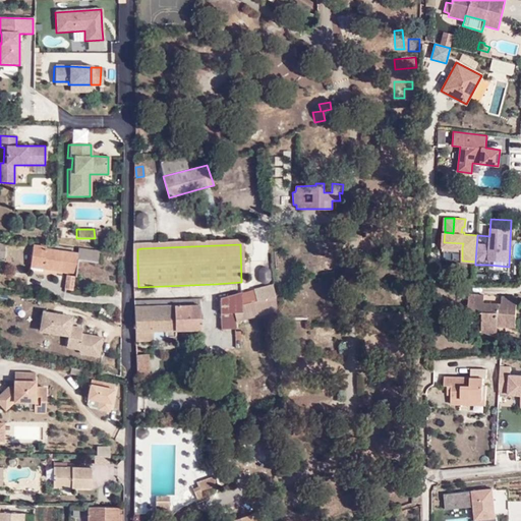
[(42,270),(54,272),(74,275),(76,261),(76,258),(77,254),(45,249),(46,245),(41,245),(34,245),(32,257),(31,266),(43,268),(42,270)]
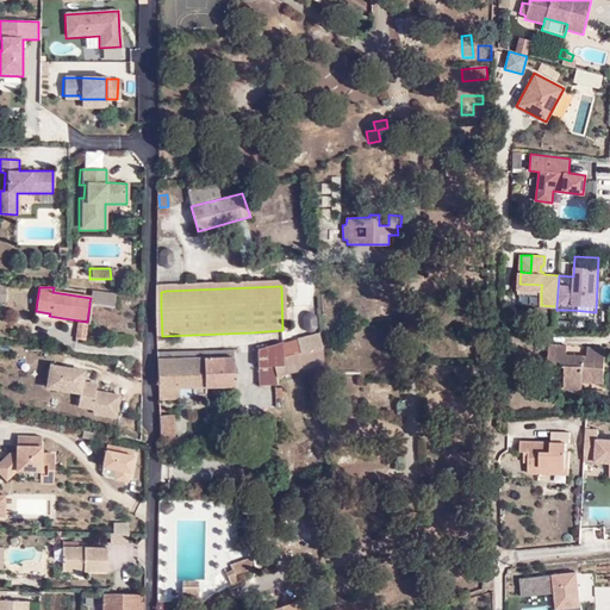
[(114,293),(92,290),(91,298),(89,303),(113,306),(114,293)]
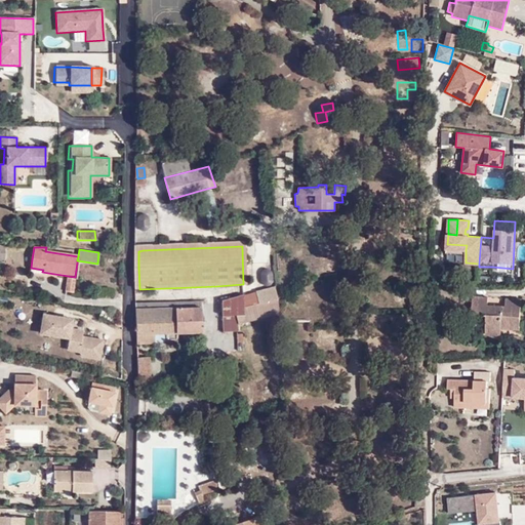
[(72,294),(74,280),(66,279),(64,292),(72,294)]
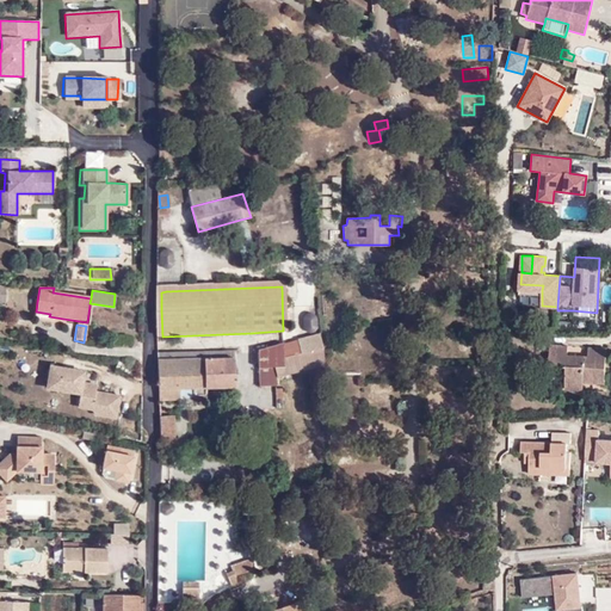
[(276,366),(283,366),(283,343),(258,349),(260,386),(276,384),(276,366)]
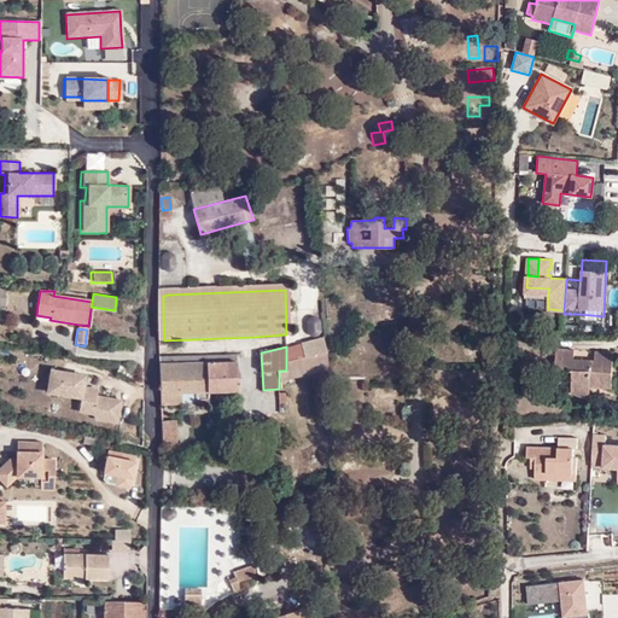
[(576,348),(557,348),(555,368),(572,369),(572,394),(590,395),(590,386),(612,388),(613,360),(595,359),(575,357),(576,348)]
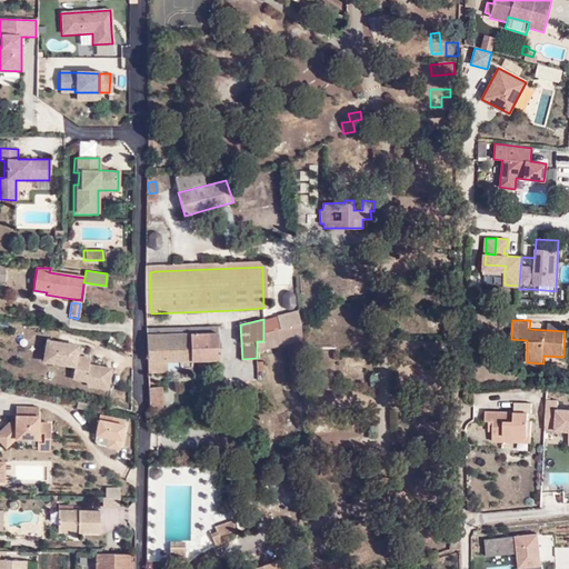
[(566,322),(548,321),(548,330),(565,331),(566,322)]
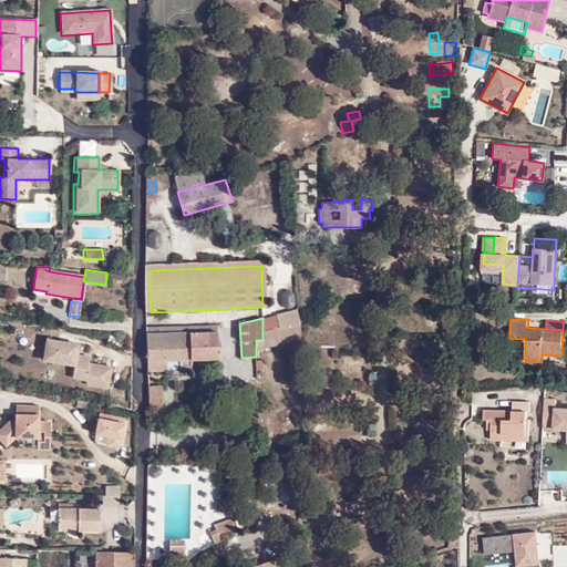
[(179,359),(189,359),(192,359),(216,358),(216,332),(188,333),(147,334),(147,359),(167,359),(179,359)]
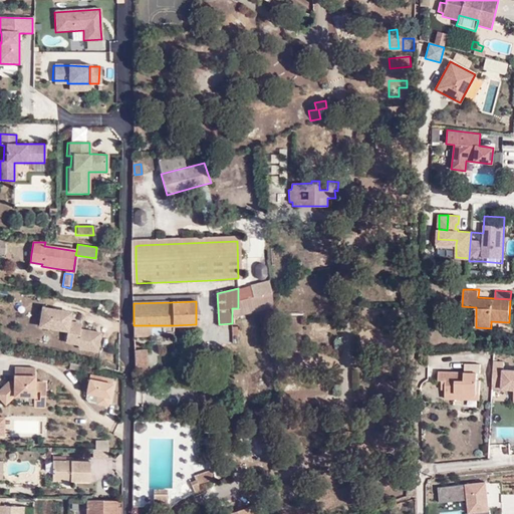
[(80,348),(98,351),(101,331),(80,327),(82,321),(70,319),(62,308),(42,305),(38,326),(67,331),(65,342),(78,344),(80,348)]
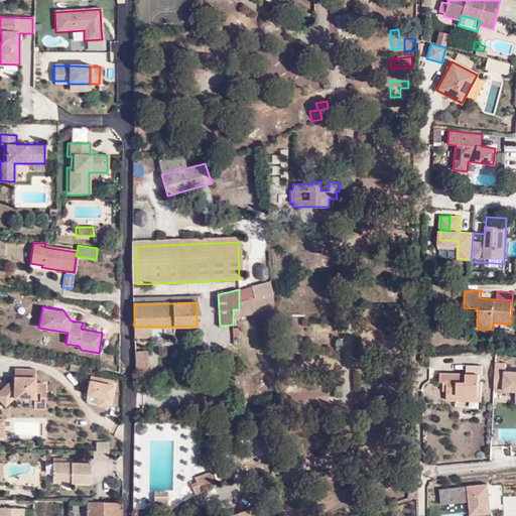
[(71,320),(73,311),(62,309),(71,320)]
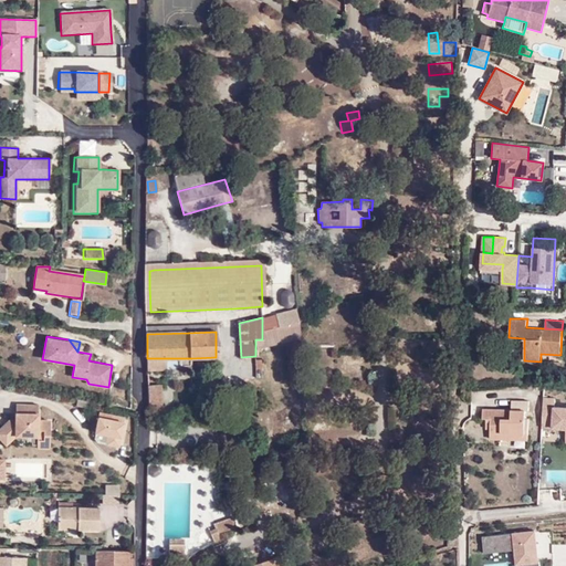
[(148,370),(167,369),(167,358),(147,358),(148,370)]
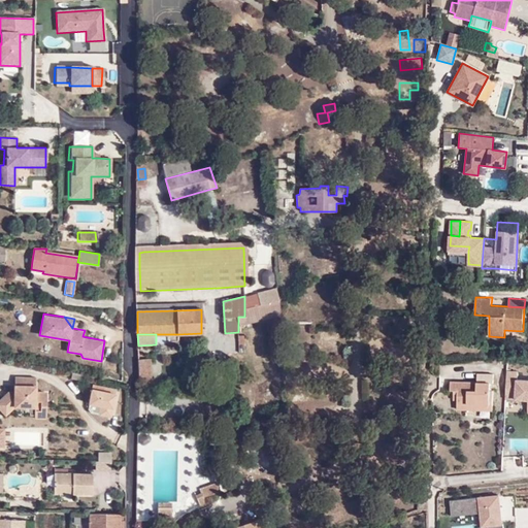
[(178,344),(178,334),(176,334),(167,334),(167,344),(178,344)]
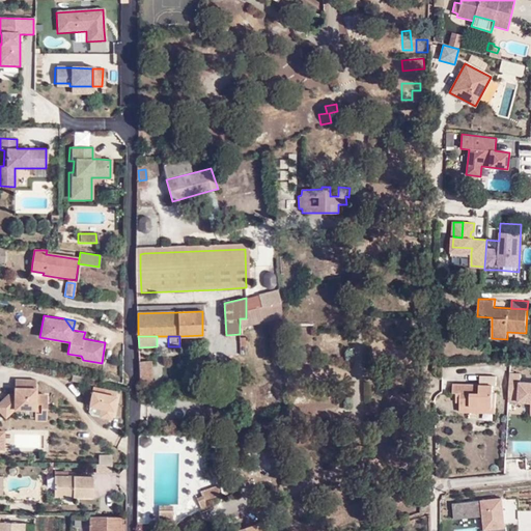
[(239,338),(240,348),(247,347),(246,338),(239,338)]
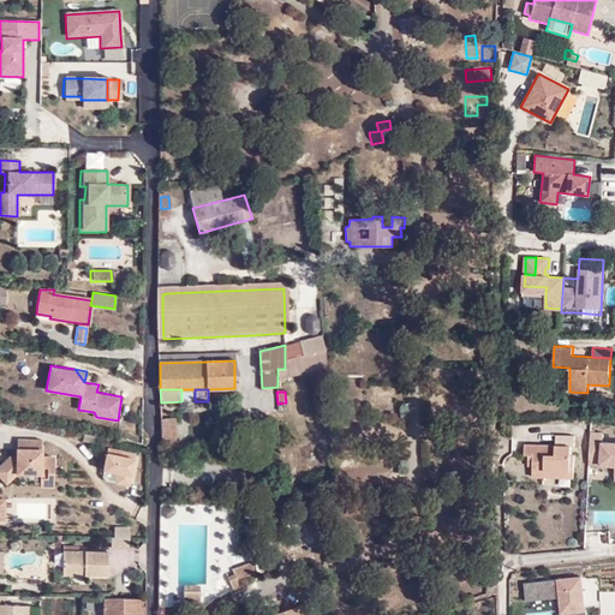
[(175,437),(175,418),(161,418),(161,439),(175,437)]
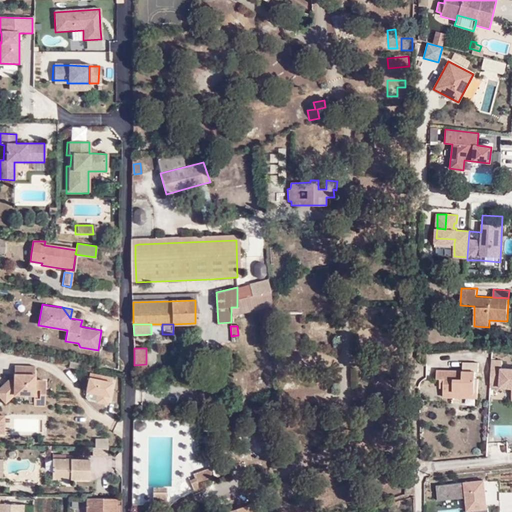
[(491,360),(490,386),(511,387),(511,400),(511,399),(511,368),(501,368),(502,360),(491,360)]
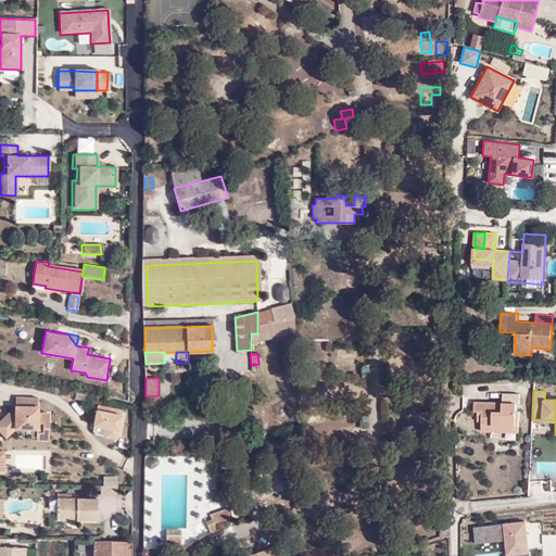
[(520,393),(503,392),(503,403),(475,402),(474,413),(478,413),(477,422),(481,424),(481,431),(492,432),(492,426),(518,427),(519,411),(516,411),(516,403),(520,403),(520,393)]
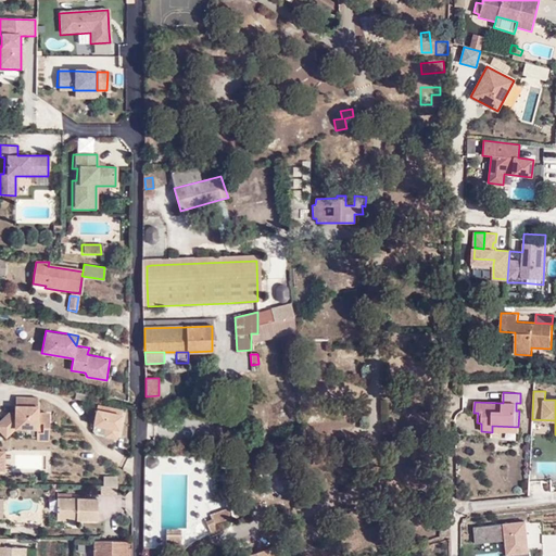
[(17,428),(38,428),(38,432),(38,441),(50,441),(50,414),(38,414),(38,400),(16,400),(17,414),(9,414),(0,421),(0,432),(7,439),(13,432),(17,428)]
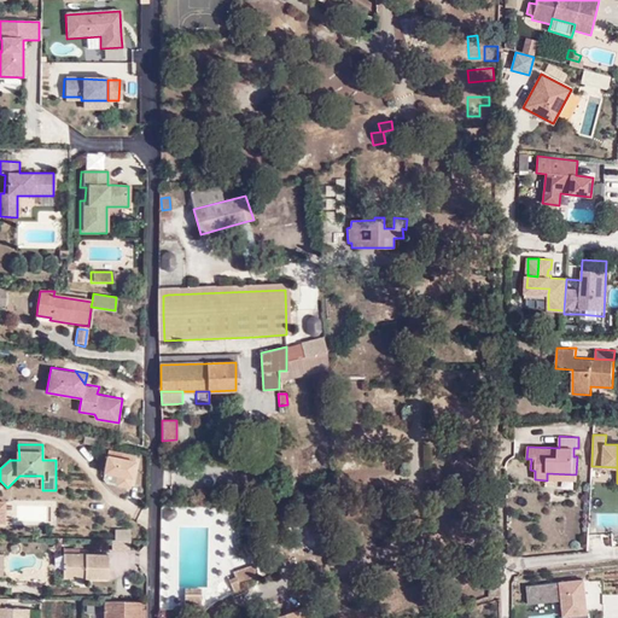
[(132,491),(138,462),(106,456),(104,473),(120,477),(117,489),(132,491)]
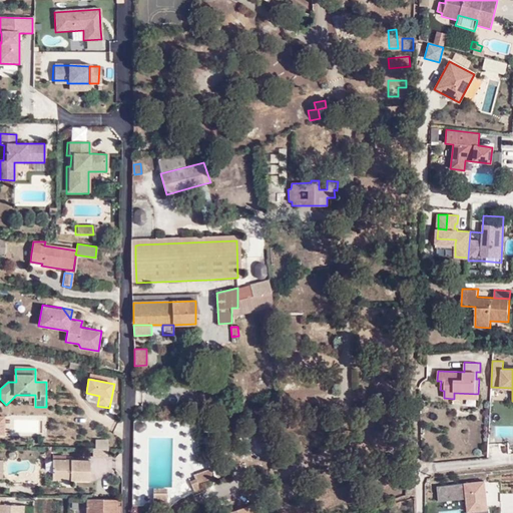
[(108,442),(95,442),(95,450),(108,450),(108,442)]
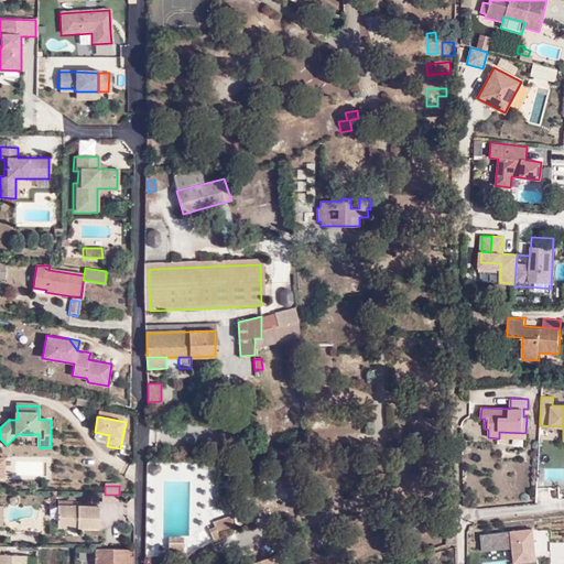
[(100,530),(100,509),(58,508),(57,529),(100,530)]
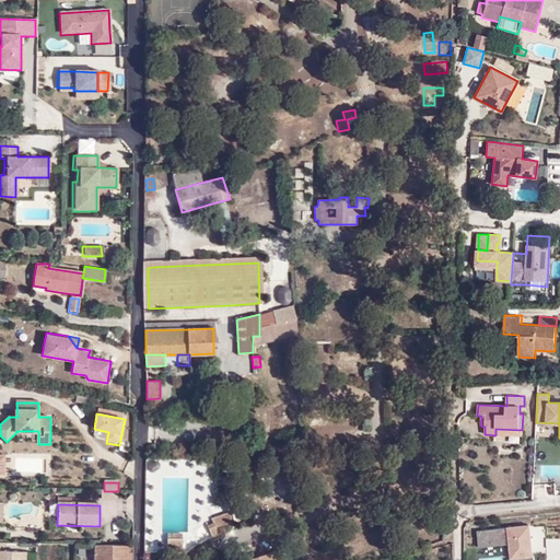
[(218,535),(212,522),(206,524),(212,537),(218,535)]
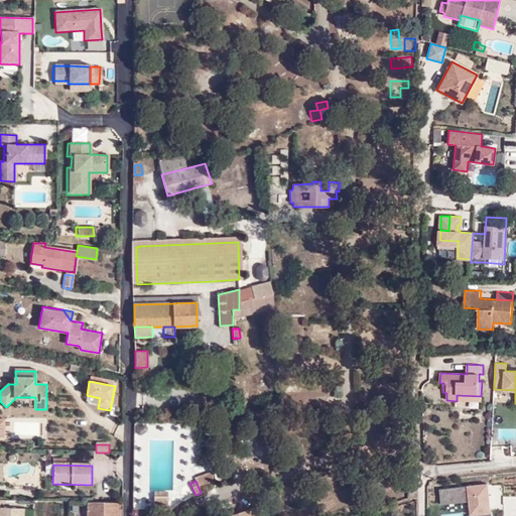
[(472,514),(477,513),(477,515),(492,515),(490,484),(439,489),(441,504),(471,502),(472,514)]
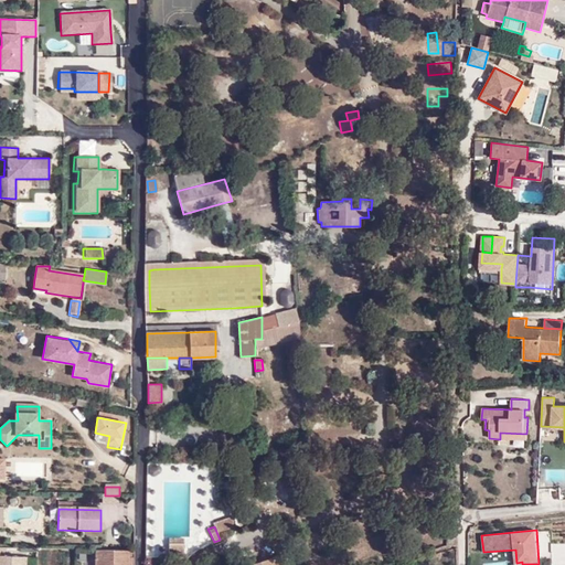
[(169,558),(183,558),(183,537),(168,537),(169,558)]
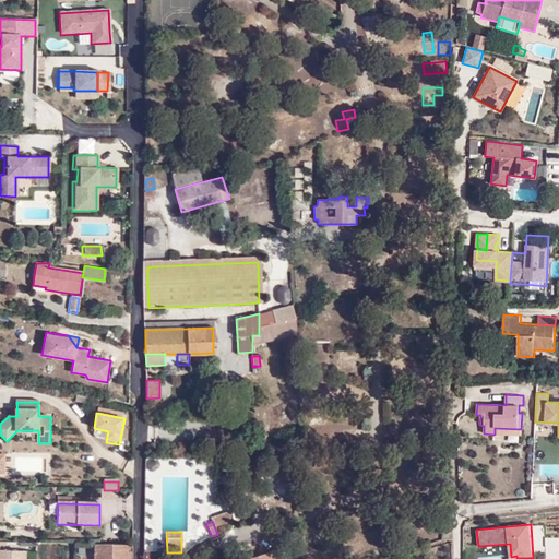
[(117,558),(128,558),(128,545),(97,544),(97,558),(117,558)]
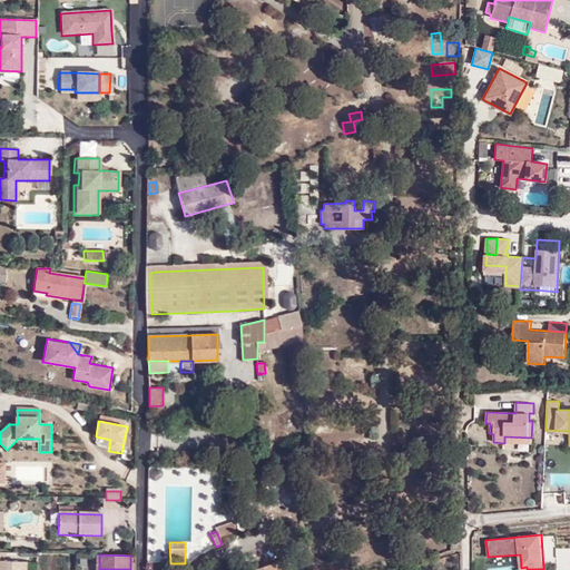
[(0,560),(0,569),(25,569),(26,561),(0,560)]
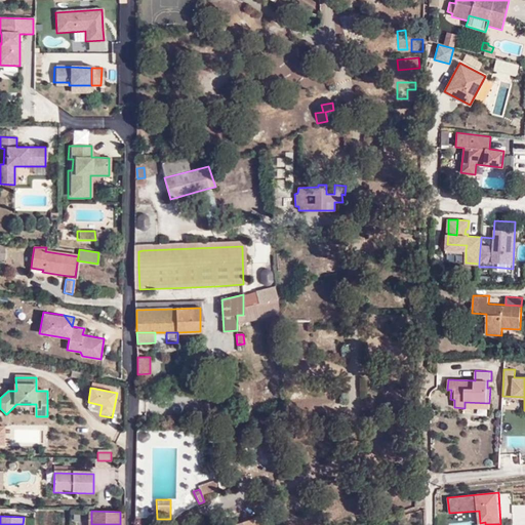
[(232,524),(269,524),(268,519),(264,520),(261,516),(232,524)]
